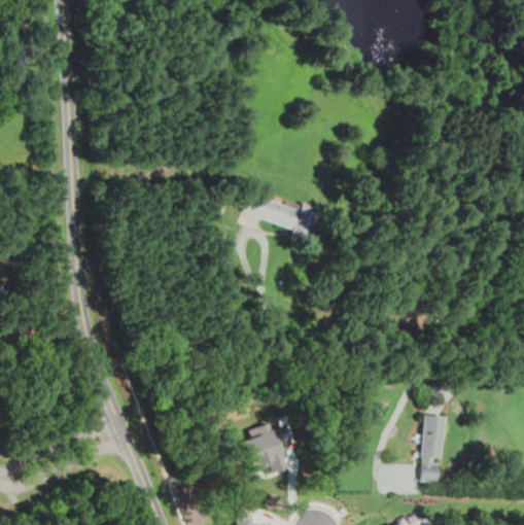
[(250,191),(244,209),(297,228),(294,234),(311,240),(320,214),(310,211),(311,207),(302,204),(300,209),(250,191)]
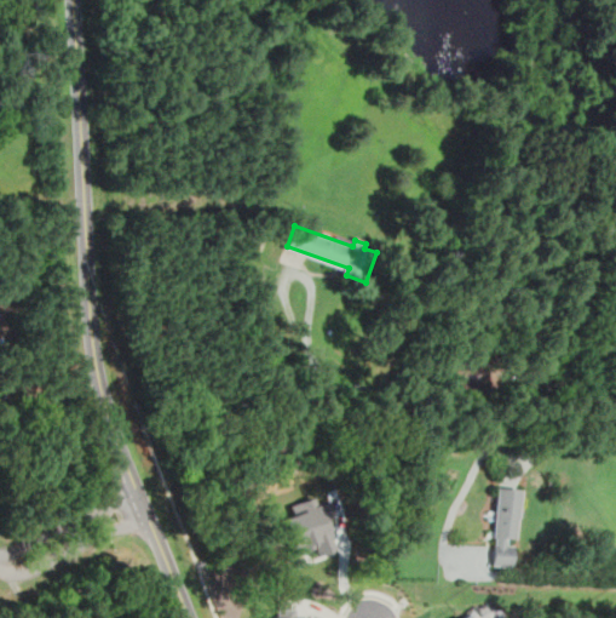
[(455,364),(456,392),(485,389),(484,362),(455,364)]
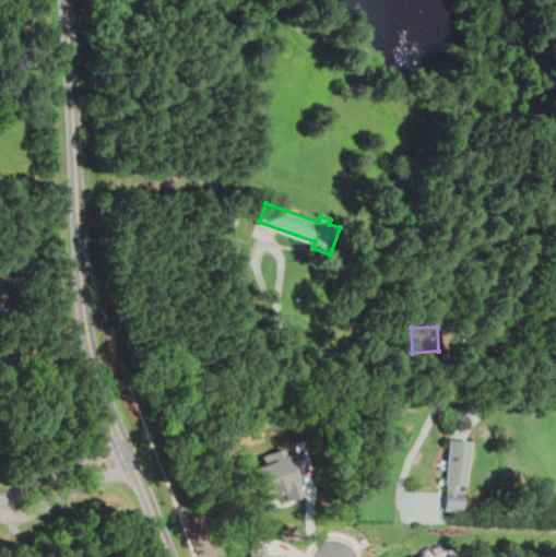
[(451,441),(447,485),(449,486),(449,493),(446,492),(445,511),(465,513),(468,493),(459,493),(459,485),(468,486),(472,443),(451,441)]
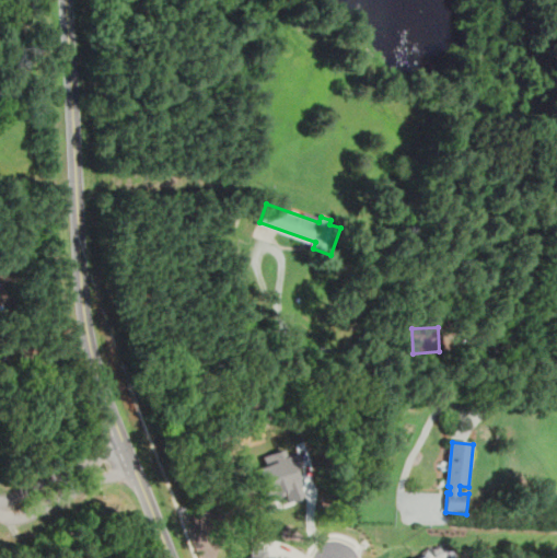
[(256,471),(268,501),(282,496),(280,492),(286,490),(290,502),(305,497),(294,469),(303,466),(299,453),(288,457),(286,451),(265,458),(268,466),(256,471)]
